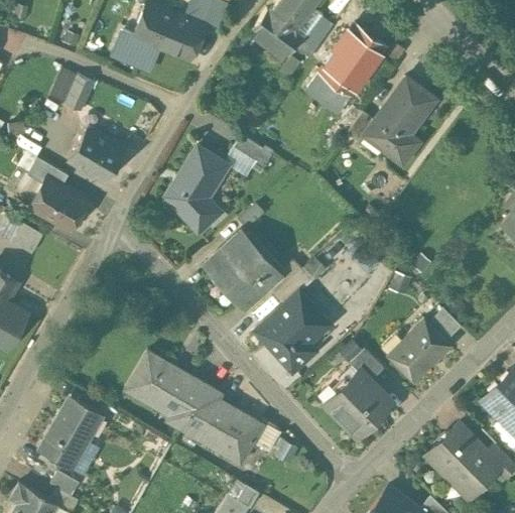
[(228,5),(216,0),(196,0),(189,17),(188,18),(205,25),(217,31),(228,5)]
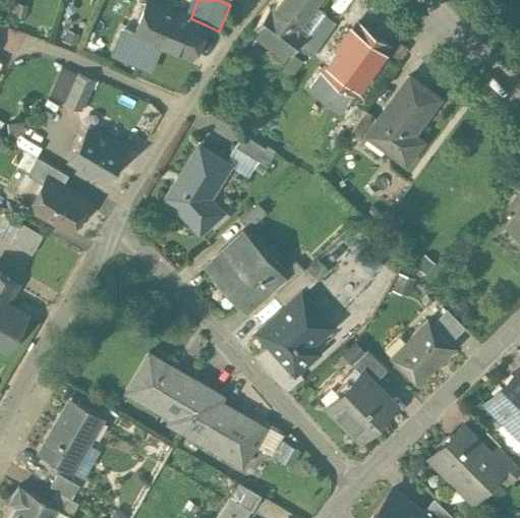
[(299,0),(281,0),(273,11),(269,8),(254,26),(290,55),(305,36),(296,29),(311,9),(299,0)]
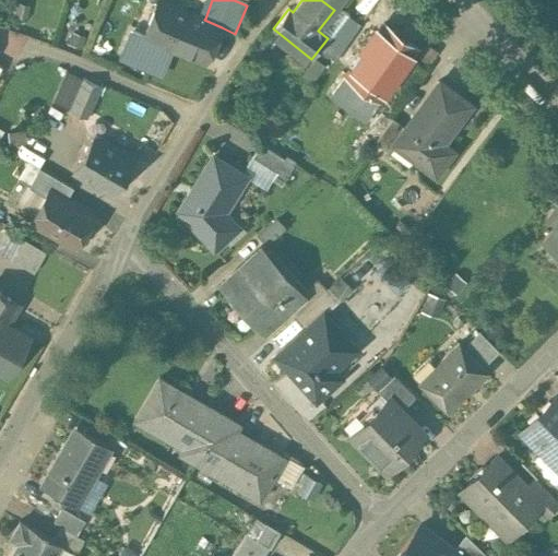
[(321,0),(334,10),(341,0),(321,0)]
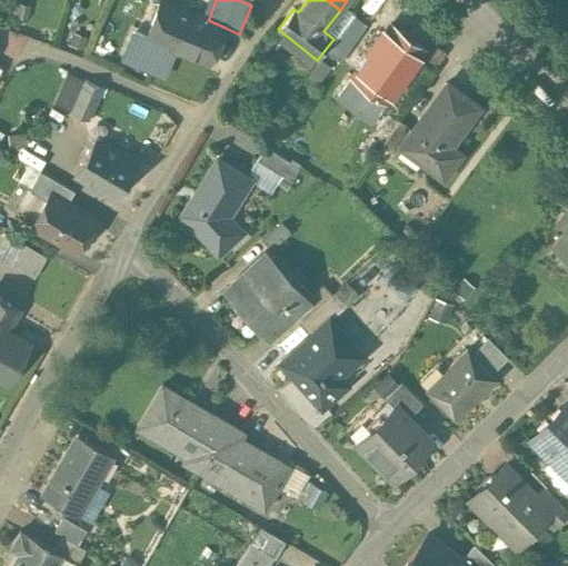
[(207,20),(162,2),(147,40),(209,66),(226,28),(208,20),(207,20)]
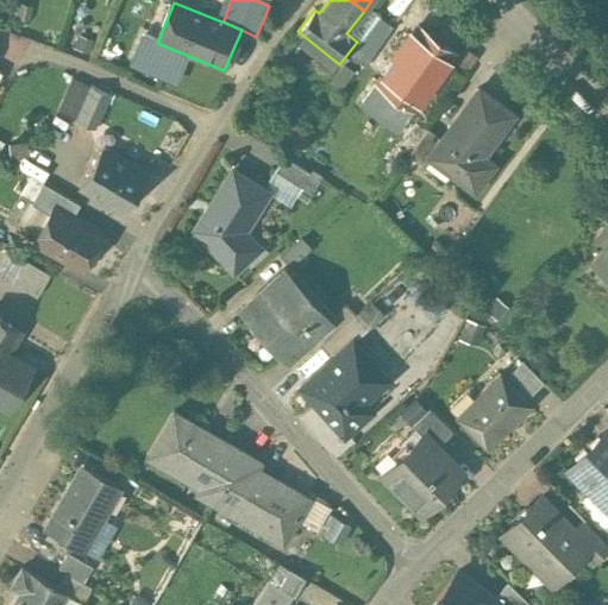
[(456,55),(419,27),(380,80),(417,107),(456,55)]
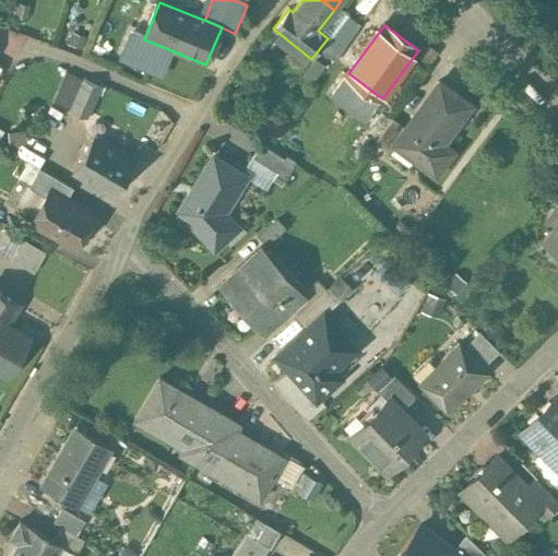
[(86,40),(72,35),(67,50),(81,56),(86,40)]
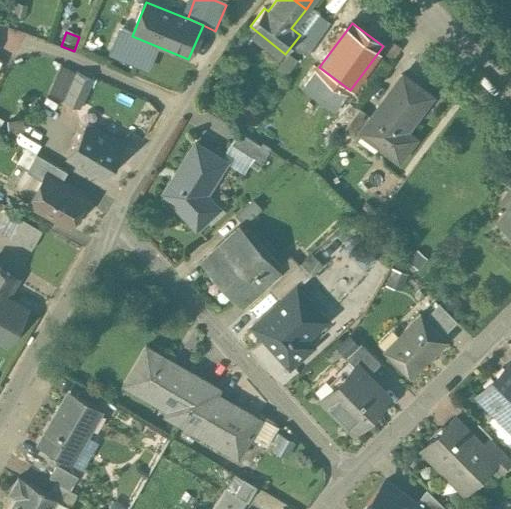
[(391,43),(379,59),(390,66),(401,50),(391,43)]
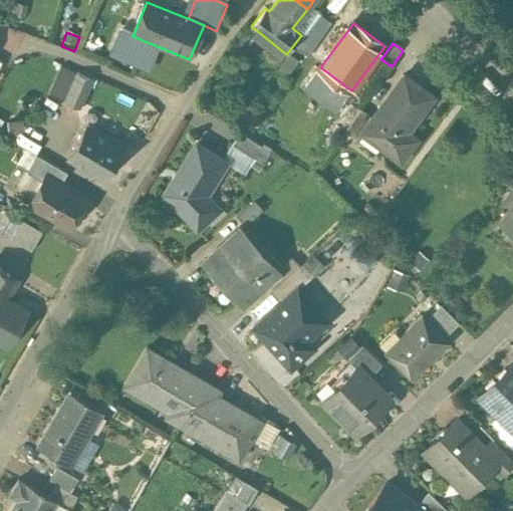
[(120,55),(135,61),(138,54),(123,48),(120,55)]
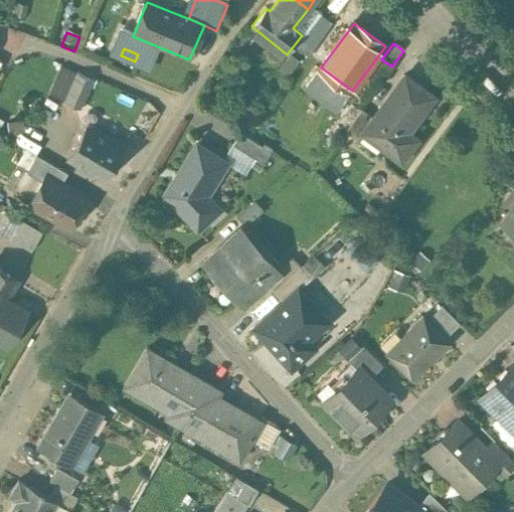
[(135,61),(121,55),(117,66),(131,72),(135,61)]
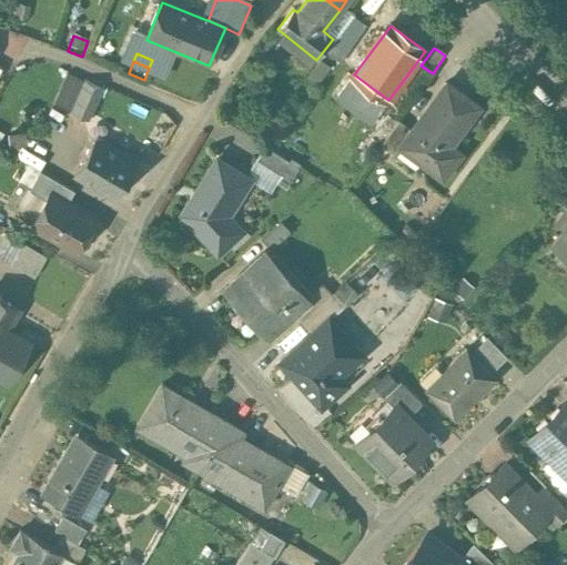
[(419,64),(407,82),(421,91),(433,73),(421,66),(419,64)]
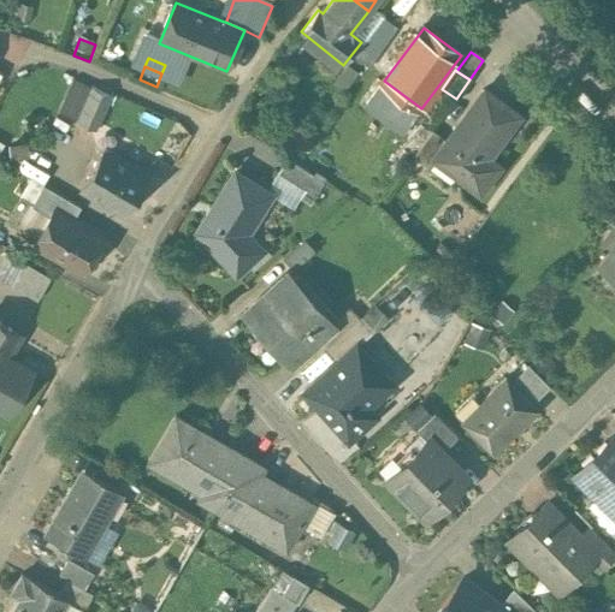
[(76,82),(60,116),(77,124),(93,89),(88,87),(76,82)]
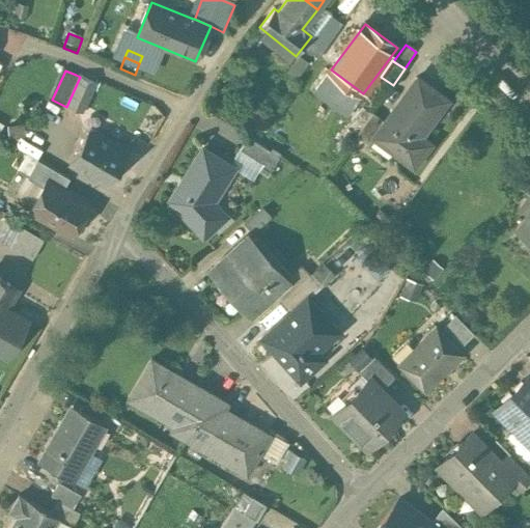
[(66,107),(83,115),(98,82),(96,82),(95,84),(80,77),(66,107)]
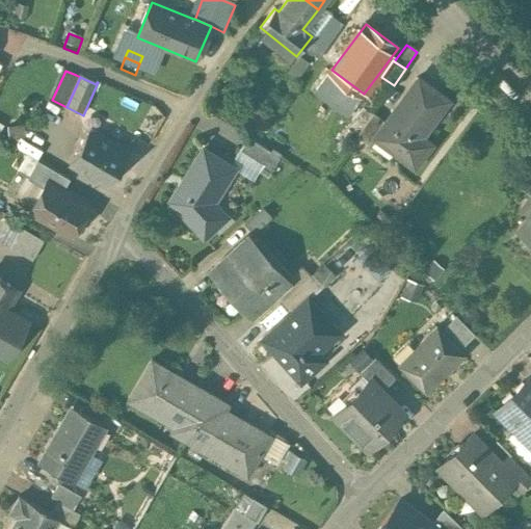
[(449,101),(418,78),(406,95),(387,123),(378,134),(399,149),(395,154),(416,168),(433,144),(423,137),(449,101)]
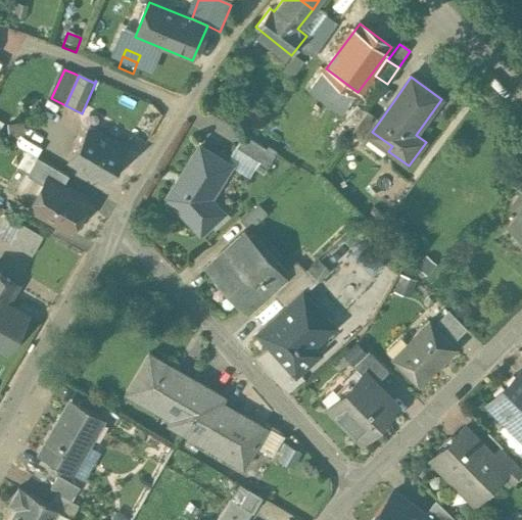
[(368,111),(352,133),(365,142),(372,132),(380,121),(368,111)]
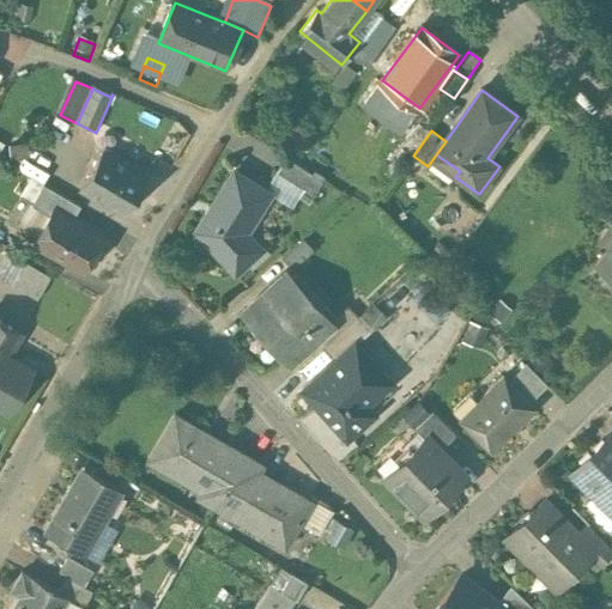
[(29,146),(10,148),(11,162),(30,159),(29,146)]
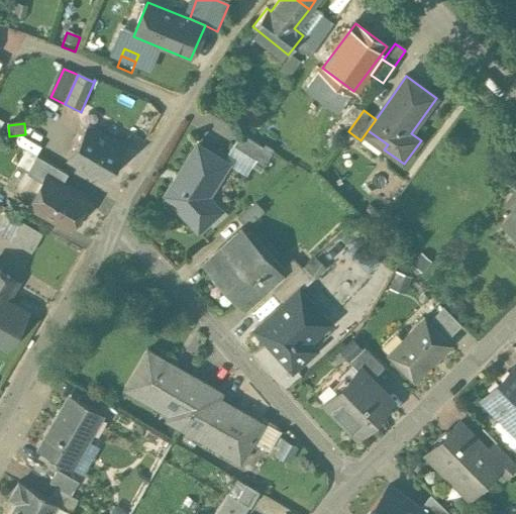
[(125,151),(87,128),(69,161),(88,173),(107,183),(125,151)]
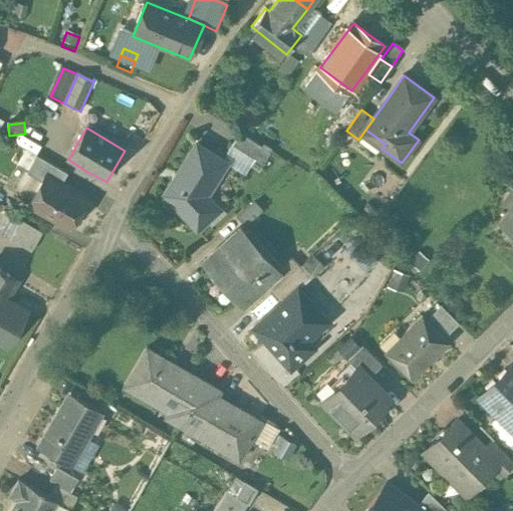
[(262,148),(240,134),(232,147),(255,162),(254,164),(261,169),(273,151),(264,145),(262,148)]
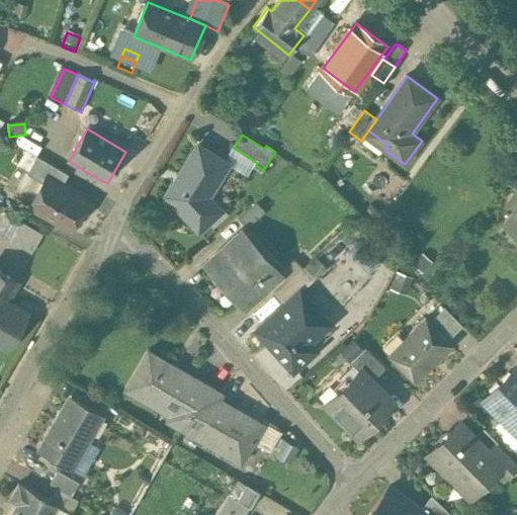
[(48,150),(25,137),(19,147),(37,158),(41,160),(48,150)]
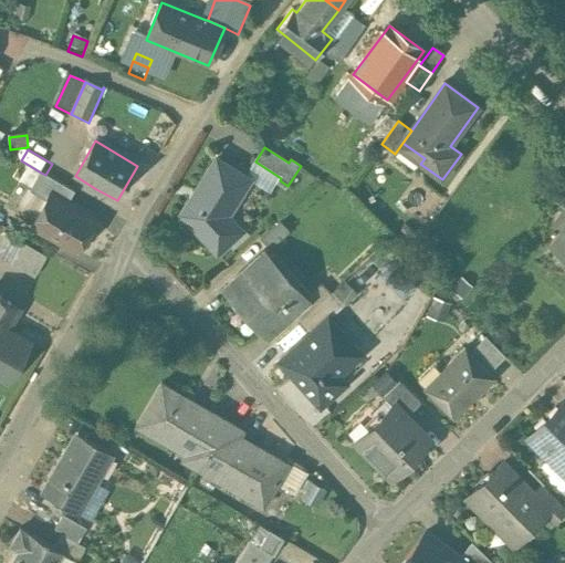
[(217,160),(199,187),(182,215),(217,253),(241,231),(227,216),(249,180),(217,160)]
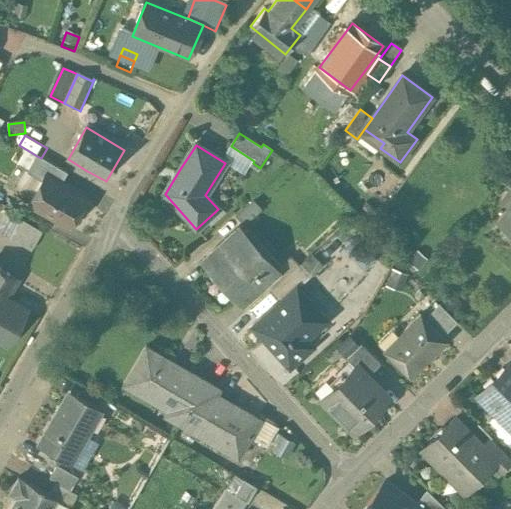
[(254,161),(231,146),(224,156),(239,169),(245,174),(253,163),(254,161)]
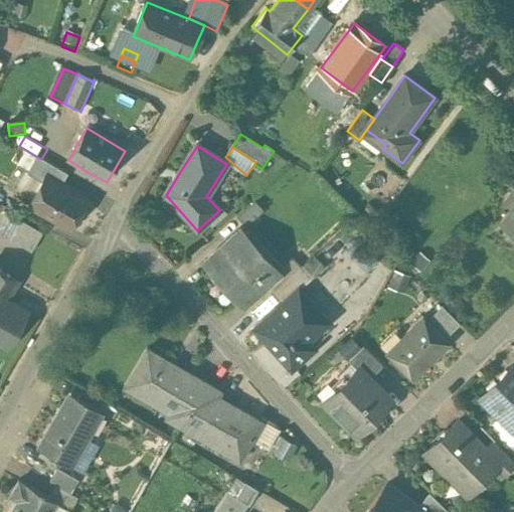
[(41,159),(37,157),(27,174),(42,183),(46,177),(62,186),(68,175),(41,159)]
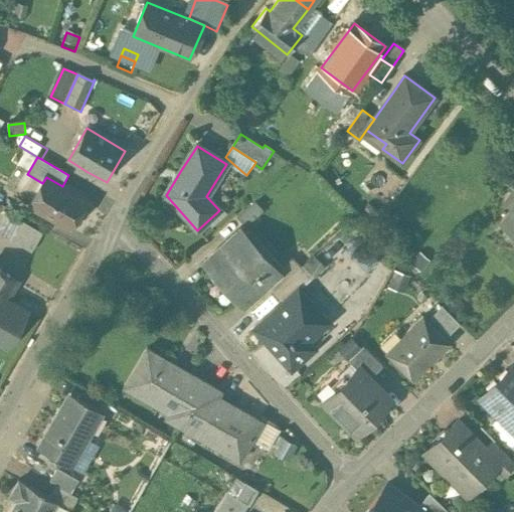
[(62,186),(46,177),(42,183),(29,206),(69,229),(87,200),(62,186)]
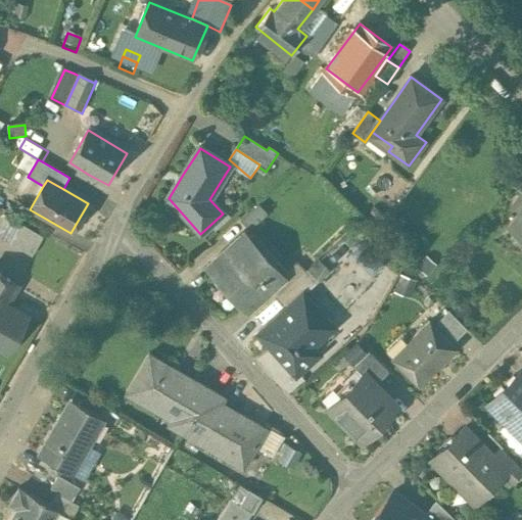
[(521,197),(513,209),(520,214),(508,230),(521,240),(521,197)]
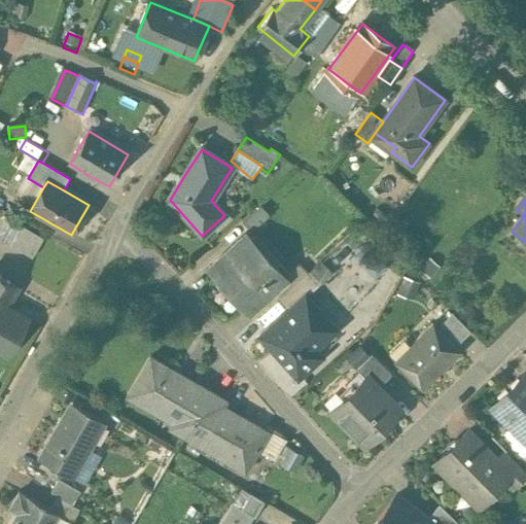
[(20,226),(3,218),(0,222),(0,240),(9,245),(20,226)]
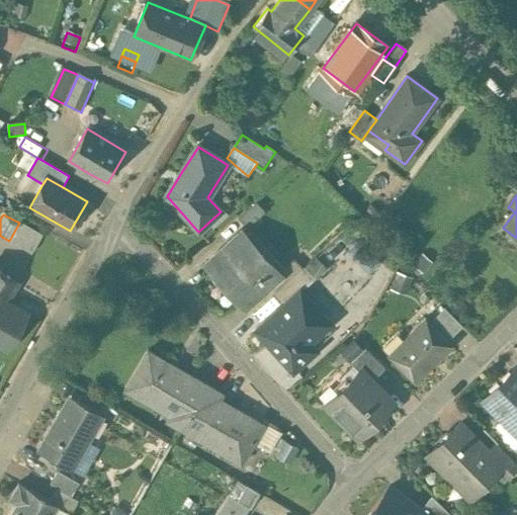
[(42,236),(19,223),(9,241),(20,248),(31,254),(42,236)]
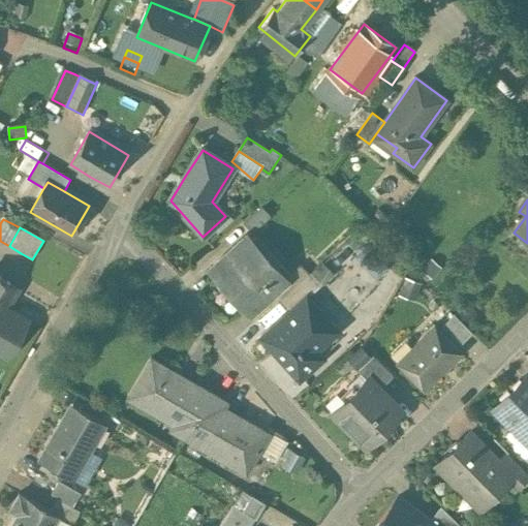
[(286,278),(248,236),(210,271),(249,313),(275,290),(287,279),(286,278)]
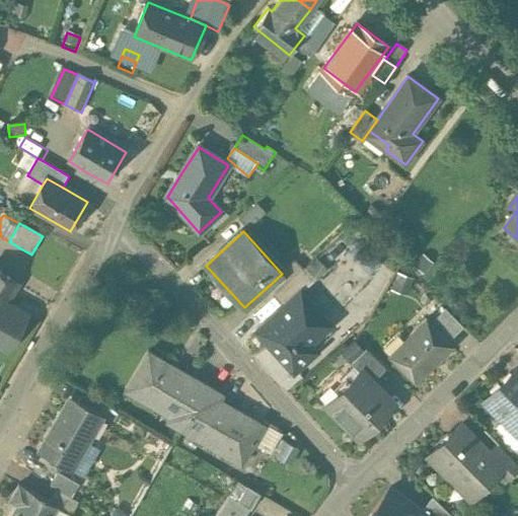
[(371,250),(360,258),(367,271),(379,265),(371,250)]
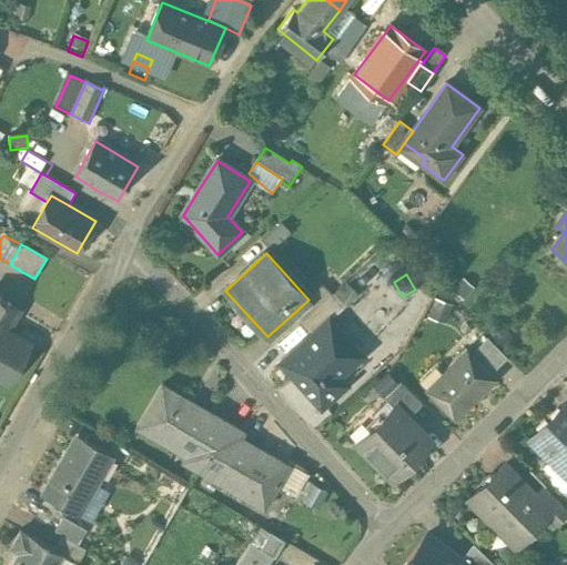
[(347,282),(333,296),(344,308),(358,294),(347,282)]
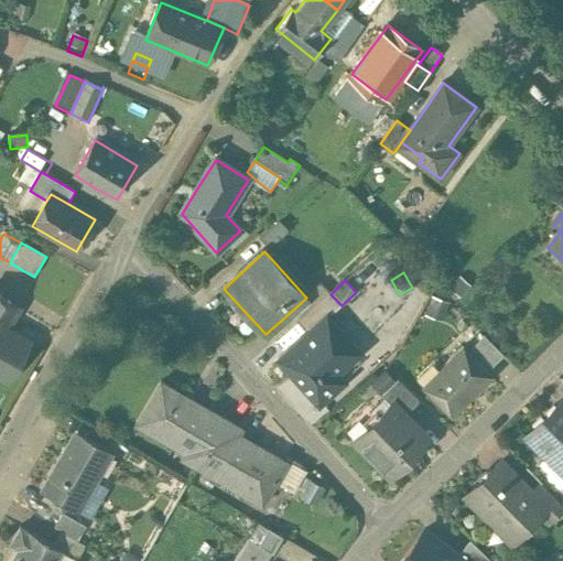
[(321,283),(305,297),(306,298),(293,310),(302,320),(331,294),(321,283)]
